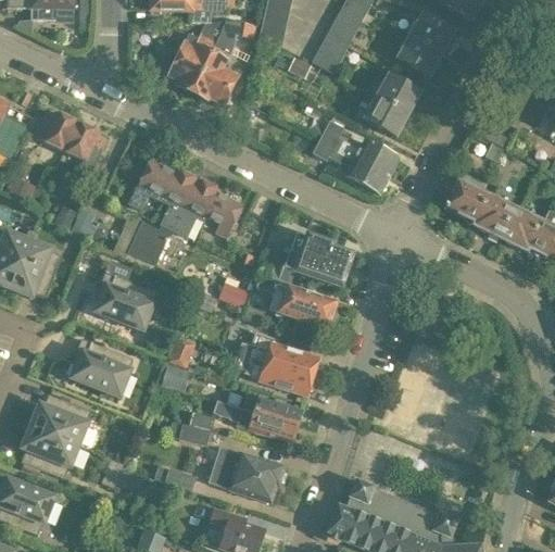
[(8,0),(8,7),(23,7),(32,7),(32,17),(32,20),(34,20),(59,21),(59,7),(73,8),(72,0),(8,0)]
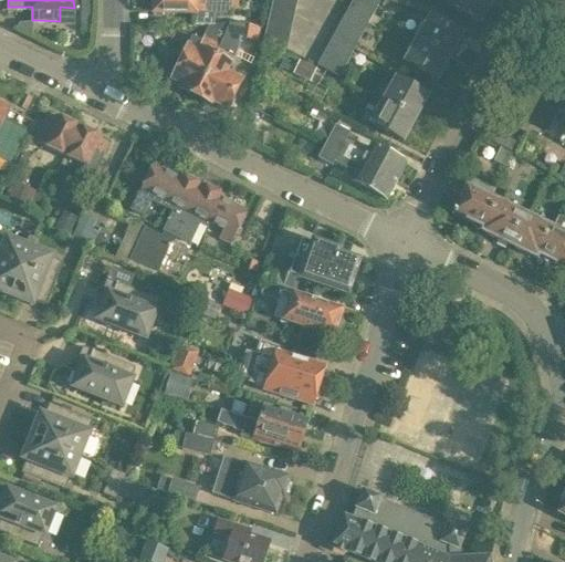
[(81,0),(81,23),(92,23),(92,0),(81,0)]
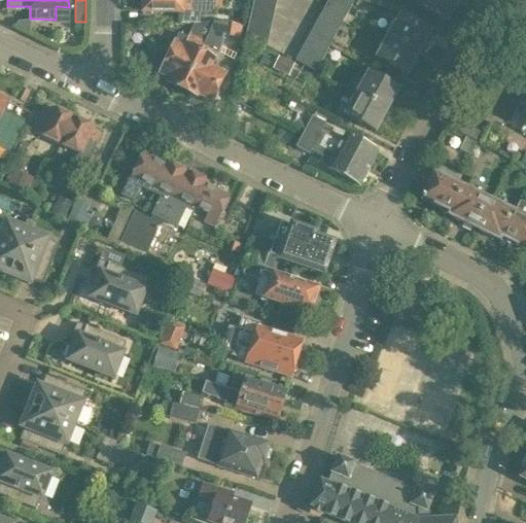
[(142,0),(142,8),(179,8),(179,20),(199,20),(199,9),(211,9),(210,0),(142,0)]
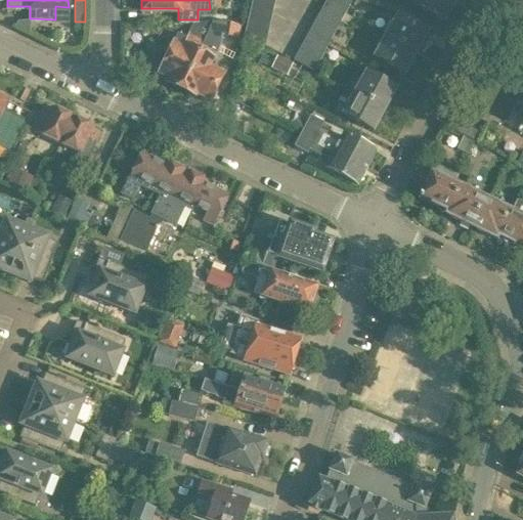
[(252,0),(251,5),(272,10),(274,0),(252,0)]
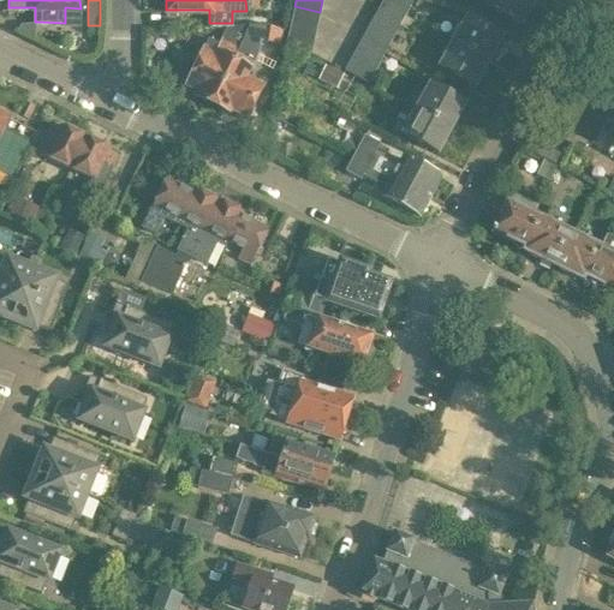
[(381,0),(376,10),(399,23),(405,12),(385,0),(381,0)]
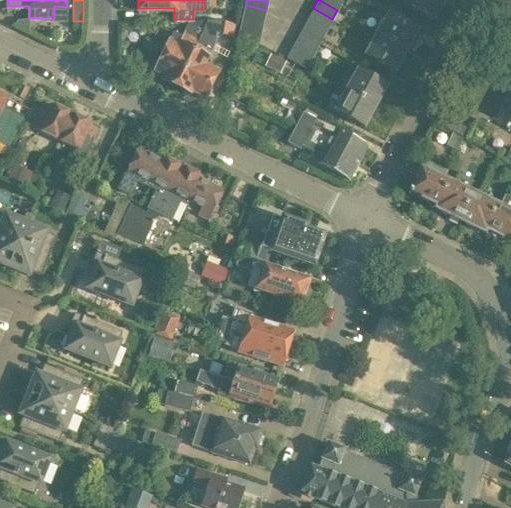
[(320,0),(337,10),(342,0),(320,0)]
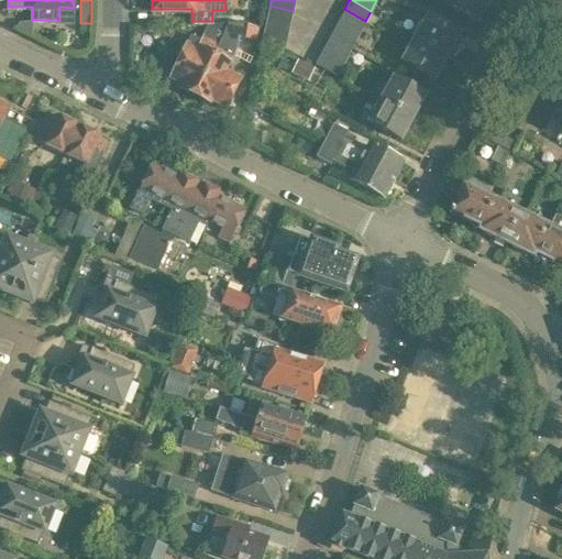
[(487,1),(485,0),(442,0),(442,1),(477,20),(487,1)]
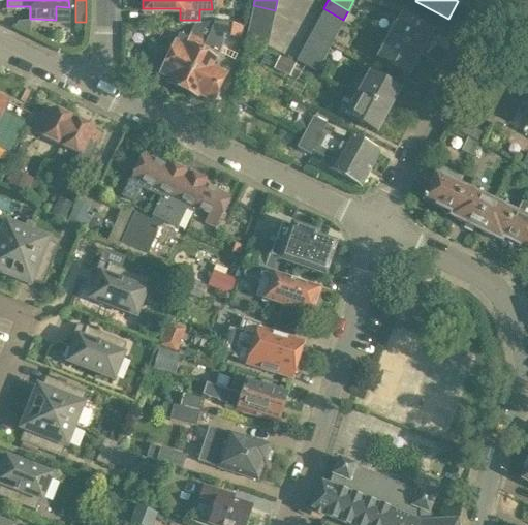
[(253,5),(250,16),(273,21),(275,10),(253,5)]
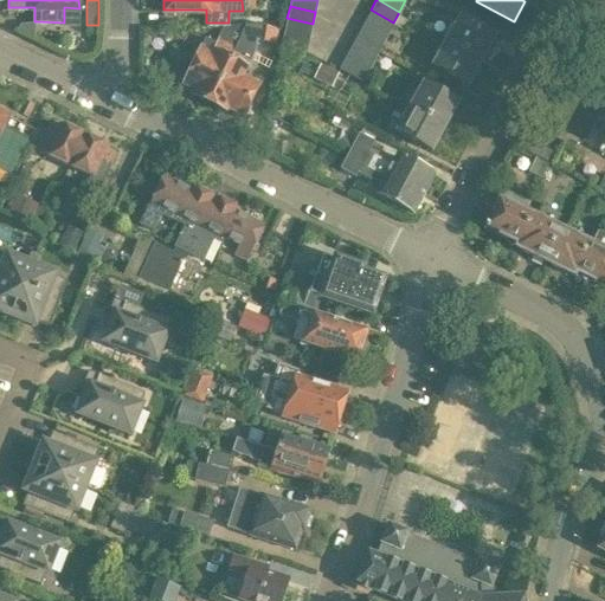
[(371,10),(365,21),(387,34),(393,23),(371,10)]
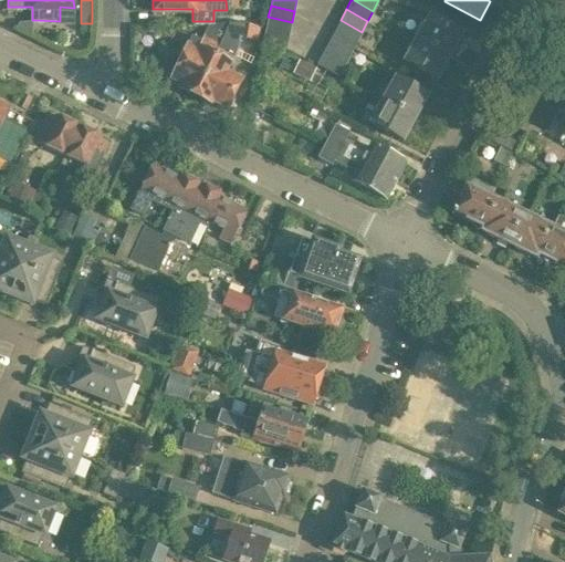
[(429,13),(417,35),(449,54),(462,31),(429,13)]
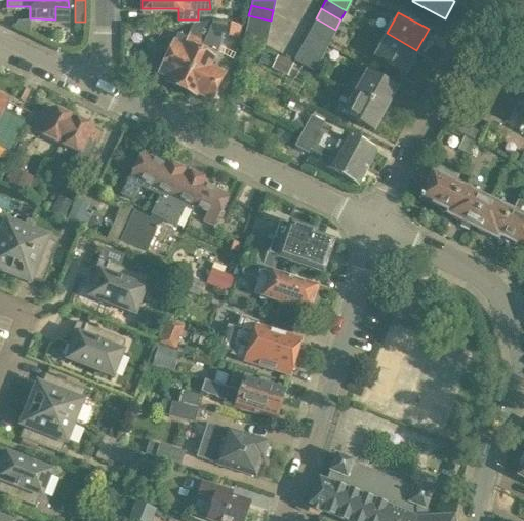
[(248,15),(246,27),(268,32),(271,21),(248,15)]
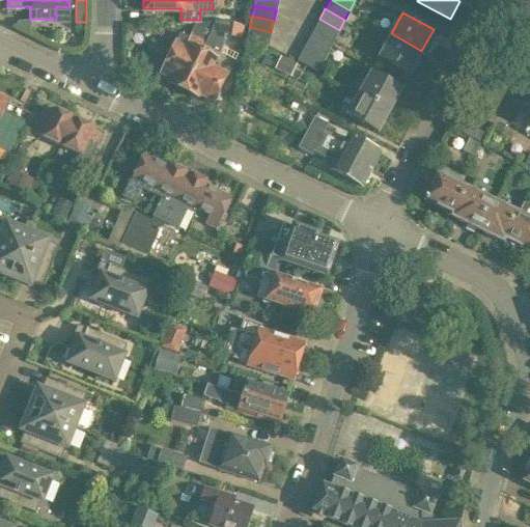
[(30,17),(20,18),(18,23),(32,29),(32,19),(30,19),(30,17)]
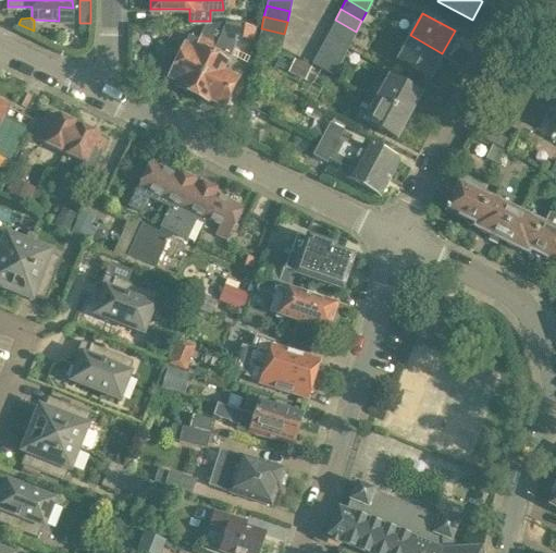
[(218,39),(193,90),(209,99),(209,98),(224,105),(238,75),(223,68),(233,47),(236,35),(235,35),(238,20),(226,22),(218,39)]
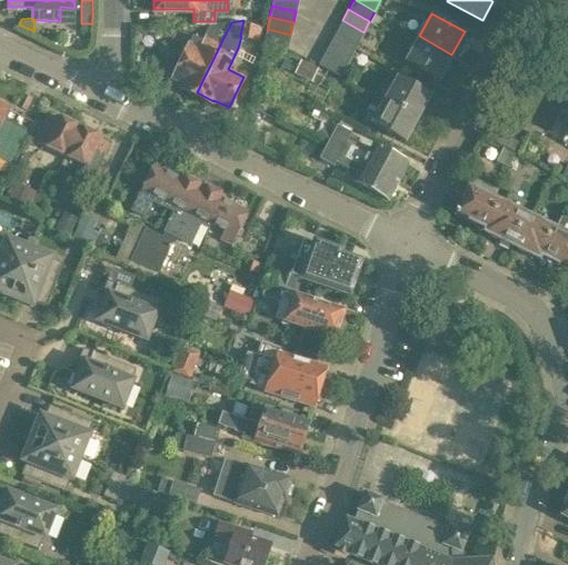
[(243,20),(240,36),(241,36),(255,39),(258,23),(243,20)]
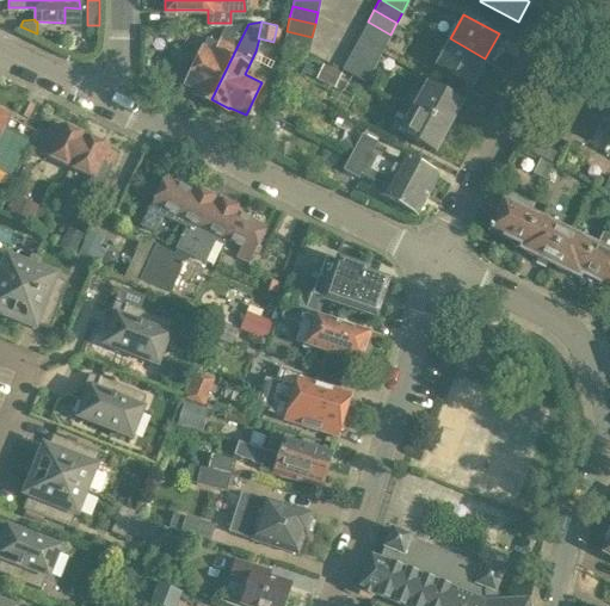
[(368,22),(361,32),(384,45),(390,35),(368,22)]
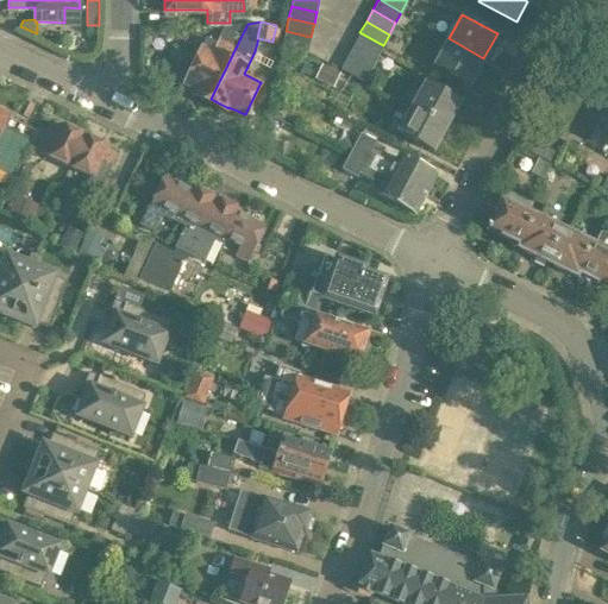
[(206,36),(188,74),(199,79),(193,90),(211,99),(238,43),(248,24),(224,24),(215,41),(206,36)]
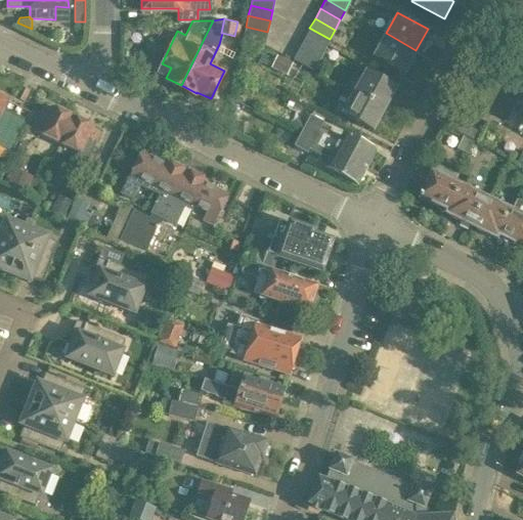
[(267,32),(246,27),(243,38),(265,43),(267,32)]
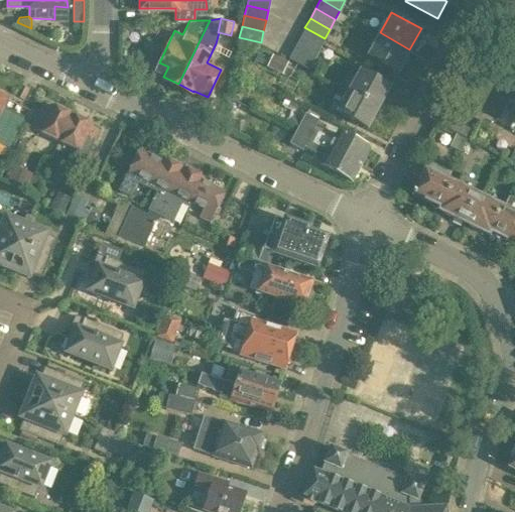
[(304,27),(299,37),(318,48),(325,38),(304,27)]
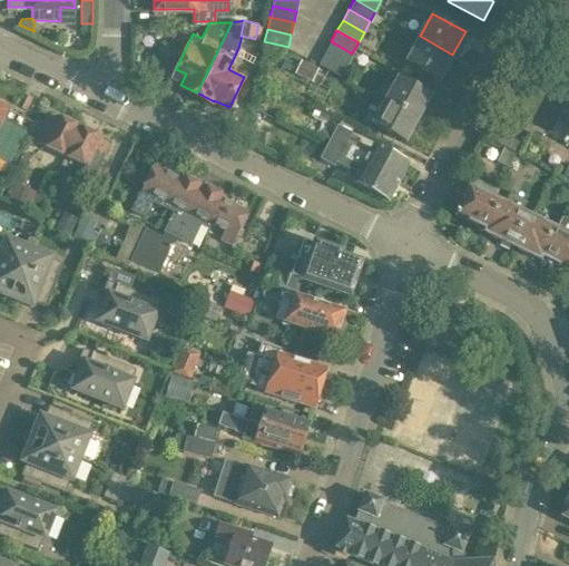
[(452,55),(420,36),(406,59),(440,78),(452,55)]
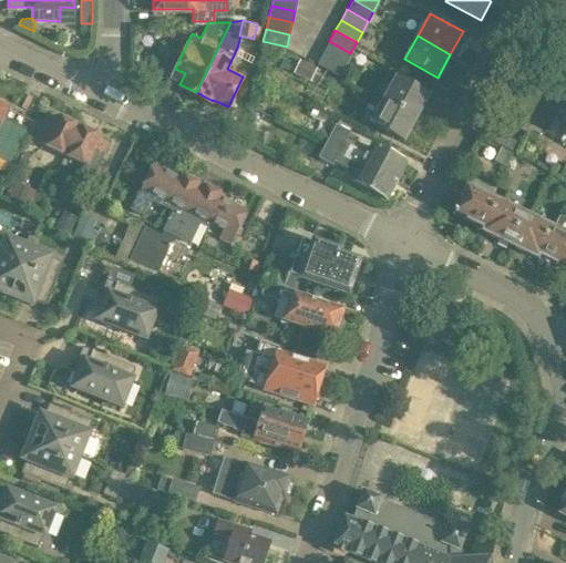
[(329,41),(323,52),(345,64),(350,53),(329,41)]
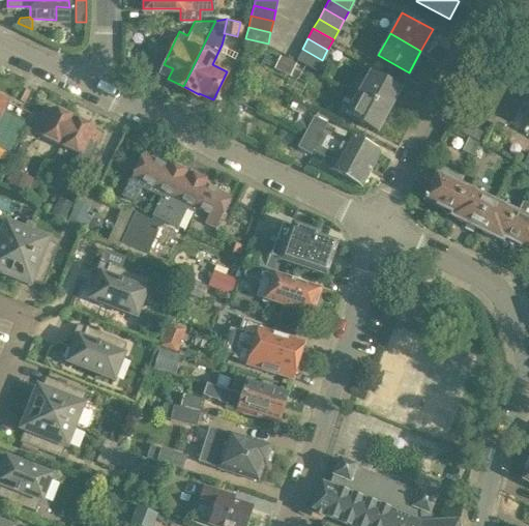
[(322,60),(302,49),(297,58),(317,68),(322,60)]
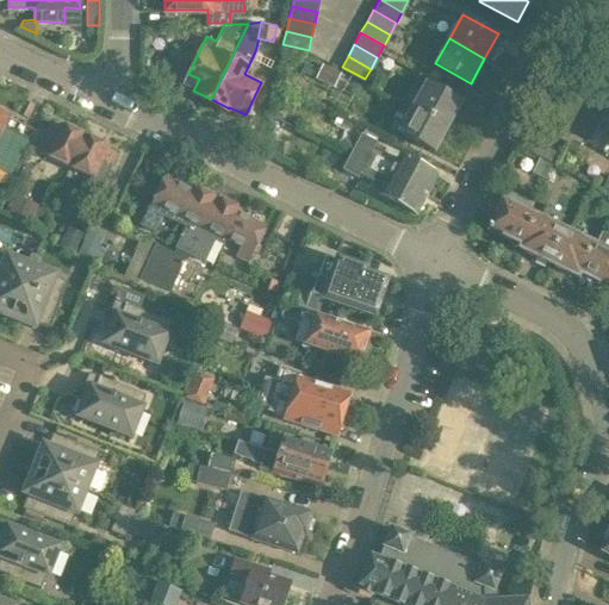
[(322,63),(315,78),(333,87),(341,72),(322,63)]
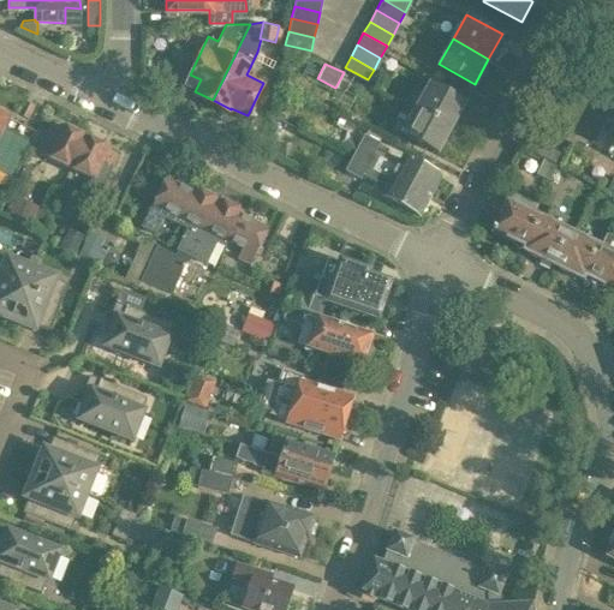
[(429,82),(416,106),(452,126),(465,101),(429,82)]
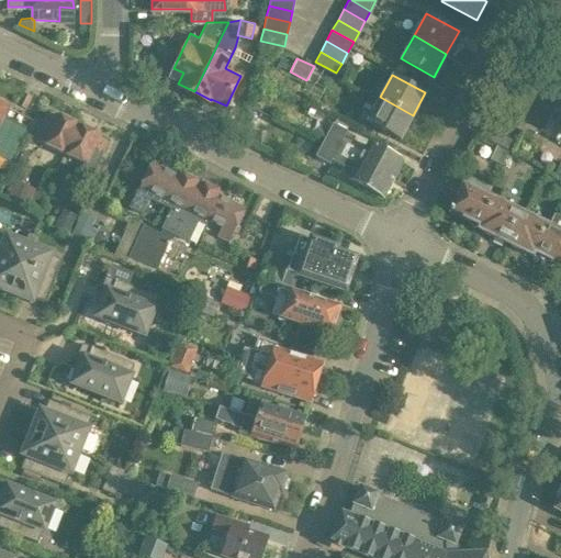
[(413,115),(380,97),(368,120),(401,137),(413,115)]
